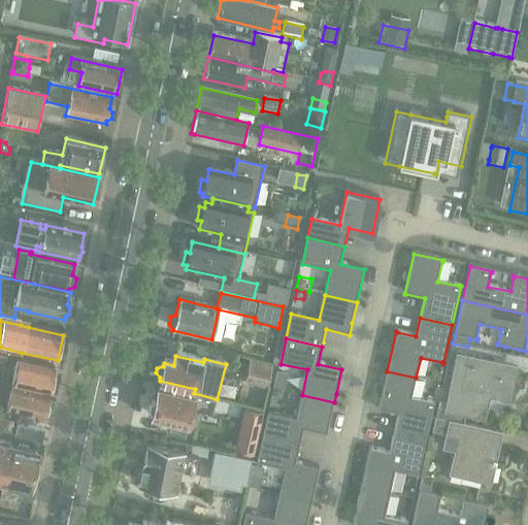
[(436,415),(435,418),(436,419),(463,424),(464,422),(465,418),(485,422),(490,397),(509,402),(516,370),(456,358),(444,411),(443,411),(438,409),(437,409),(436,415)]
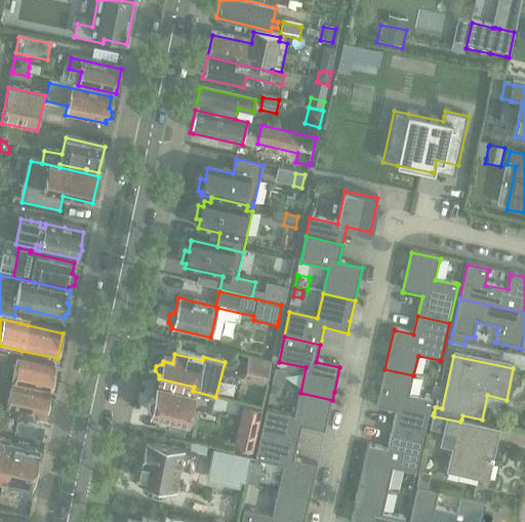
[(17,360),(12,385),(49,393),(54,390),(56,382),(52,377),(54,368),(17,360)]
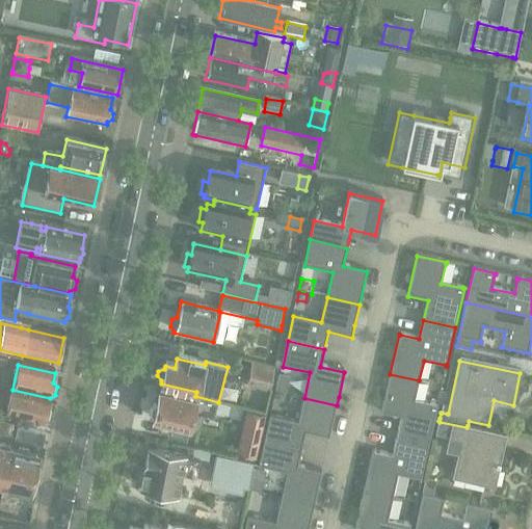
[(246,388),(269,393),(274,370),(251,365),(246,388)]
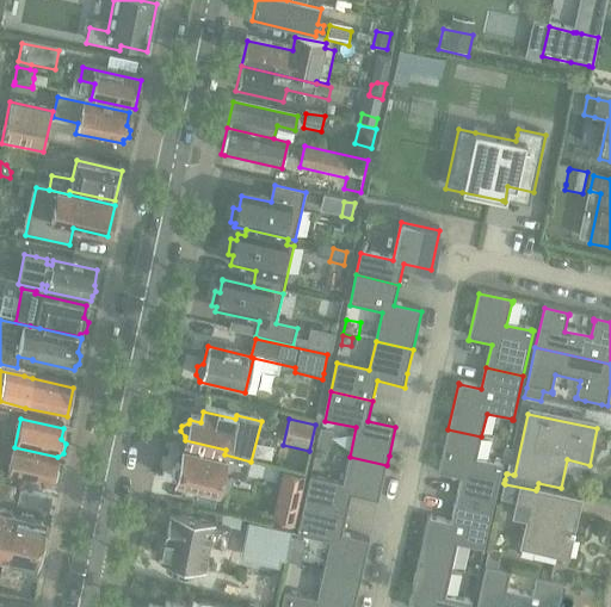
[(448,429),(438,475),(439,476),(439,475),(461,479),(456,502),(493,511),(503,465),(501,465),(476,460),(481,437),(448,429)]
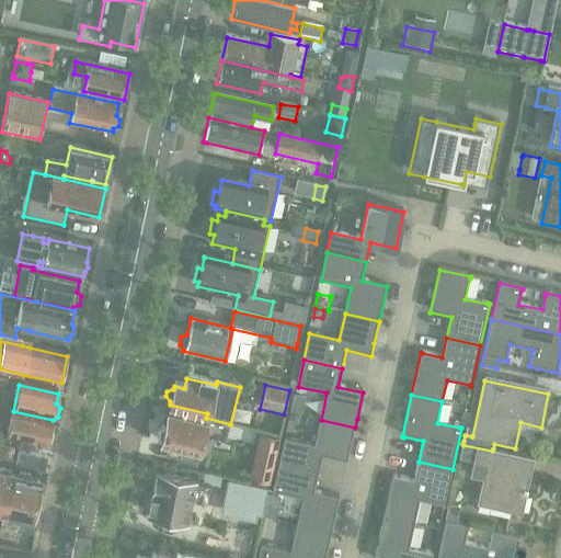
[(296,396),(292,413),(301,416),(306,398),(296,396)]
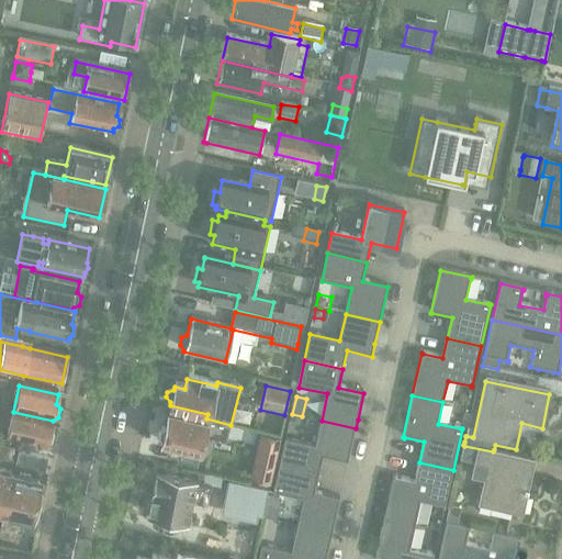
[(53,421),(13,412),(12,412),(6,438),(46,447),(47,446),(52,444),(54,435),(51,429),(53,421)]
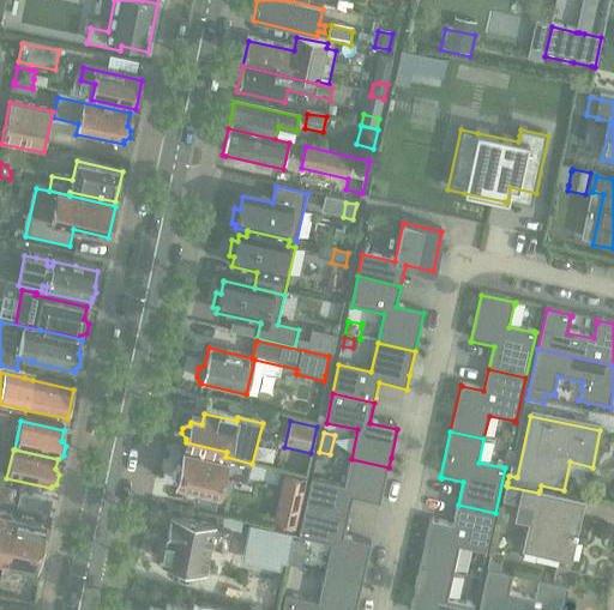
[(174,476),(176,479),(175,485),(198,491),(194,503),(214,507),(216,496),(220,497),(228,461),(252,467),(252,464),(226,457),(224,461),(182,451),(179,467),(175,470),(174,476)]
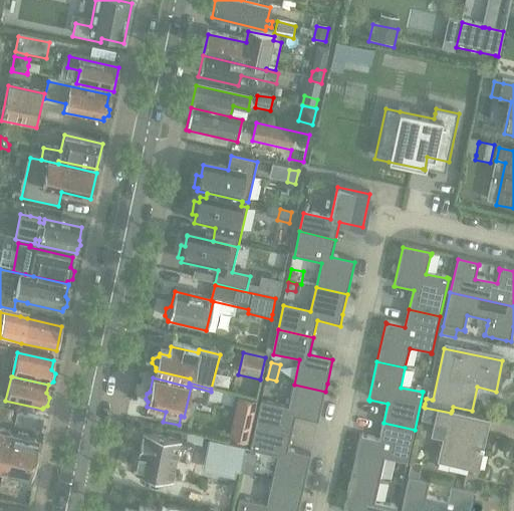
[(262,404),(257,427),(285,434),(292,435),(295,419),(318,424),(325,392),(294,385),(289,409),(262,404)]
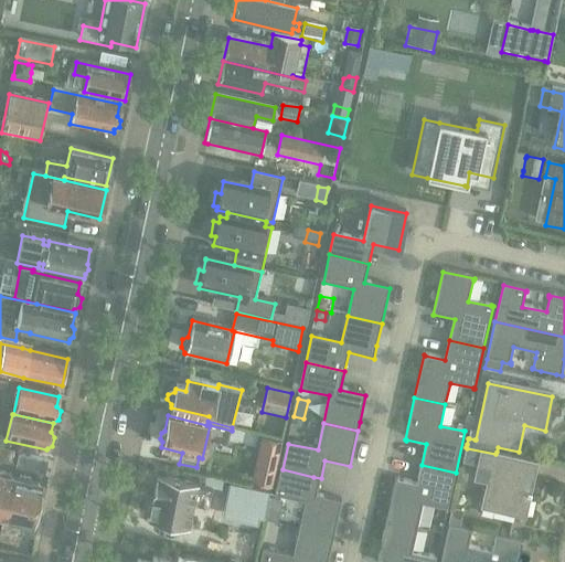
[(272,439),(268,454),(278,456),(281,442),(272,439)]
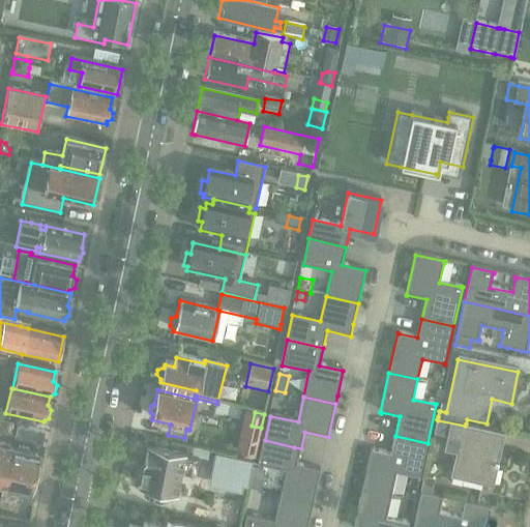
[(438,420),(435,435),(447,438),(460,441),(457,455),(451,478),(451,479),(493,489),(505,435),(465,426),(438,420)]
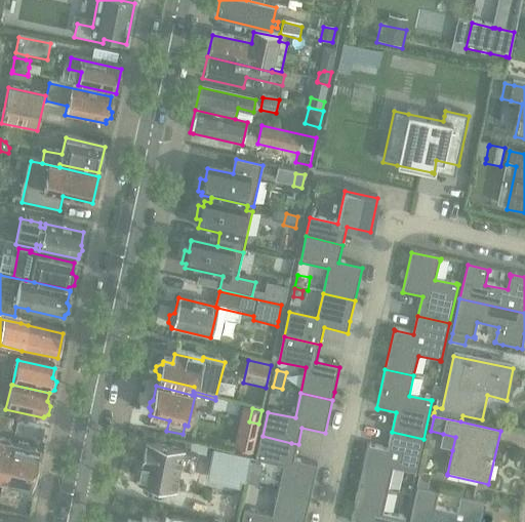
[(0,430),(15,434),(17,424),(17,422),(0,417),(0,430)]
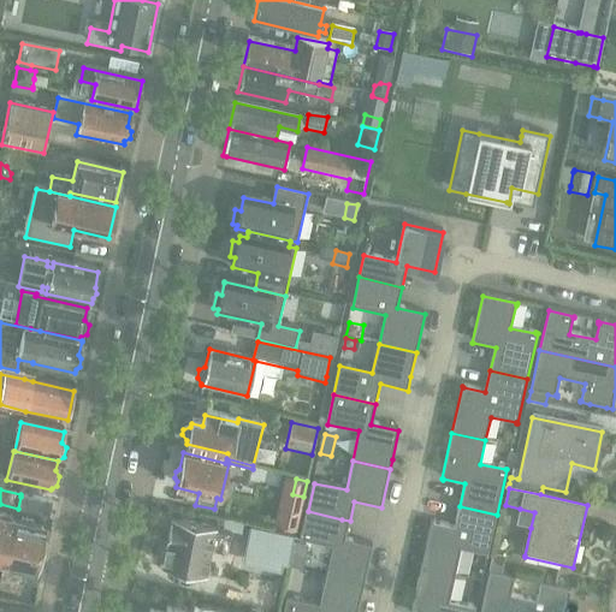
[(21,497),(18,509),(19,509),(18,511),(49,518),(52,504),(21,497)]
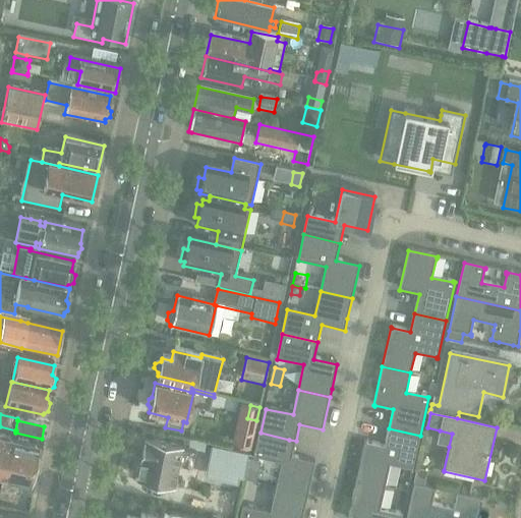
[(365,443),(356,481),(385,487),(390,465),(411,470),(411,471),(412,471),(420,436),(389,428),(385,448),(366,444),(366,443),(365,443)]
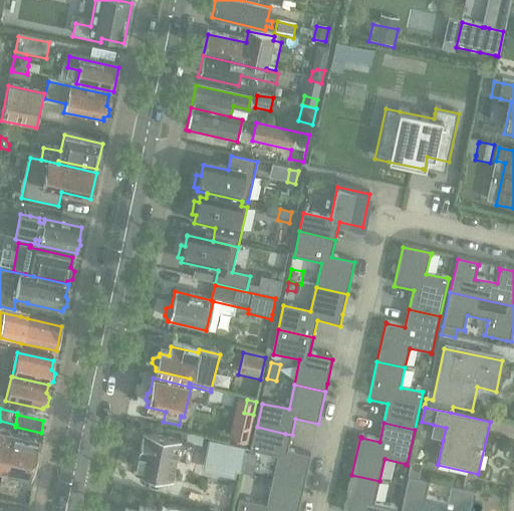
[(252,451),(251,452),(278,457),(272,482),(303,489),(306,476),(311,457),(288,451),(292,435),(285,434),(257,427),(252,451)]
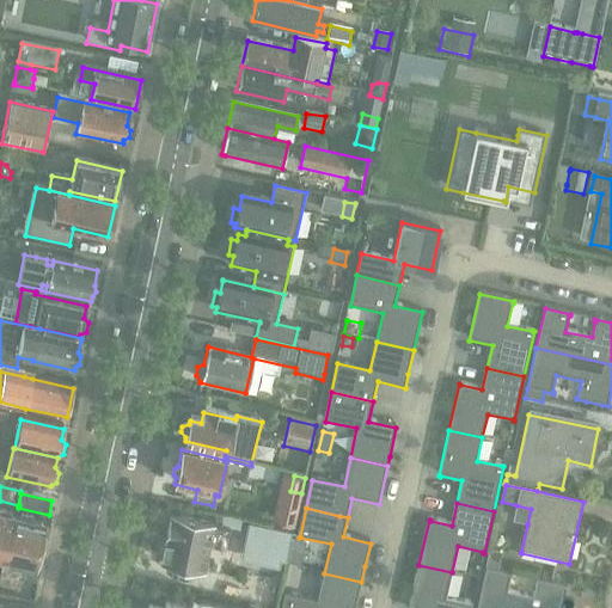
[(0,565),(4,566),(14,521),(11,520),(12,514),(0,511),(0,565)]
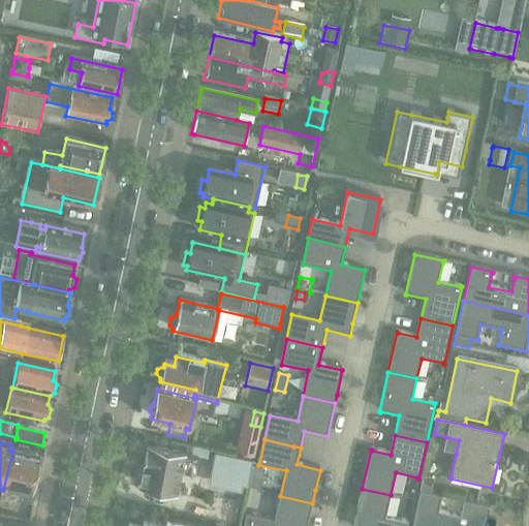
[(182,474),(195,477),(199,459),(185,456),(185,455),(147,446),(143,467),(142,467),(137,486),(178,494),(182,474)]
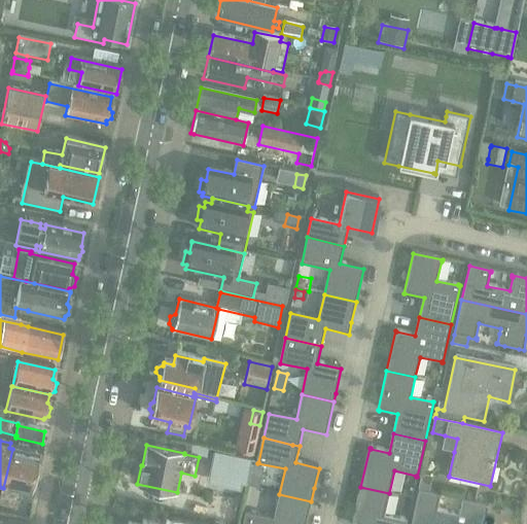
[(12,449),(3,488),(31,494),(39,454),(28,452),(29,448),(19,446),(18,450),(12,449)]
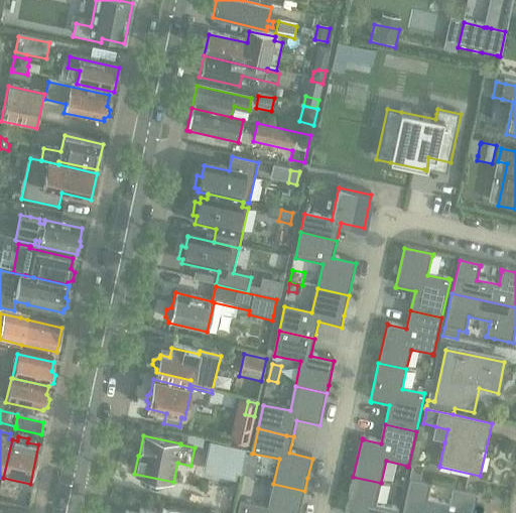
[(215,444),(210,470),(242,477),(244,465),(247,452),(215,444)]
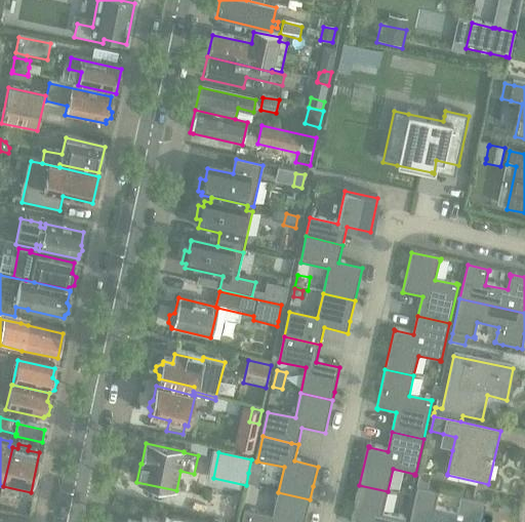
[(248,473),(246,485),(258,487),(260,476),(248,473)]
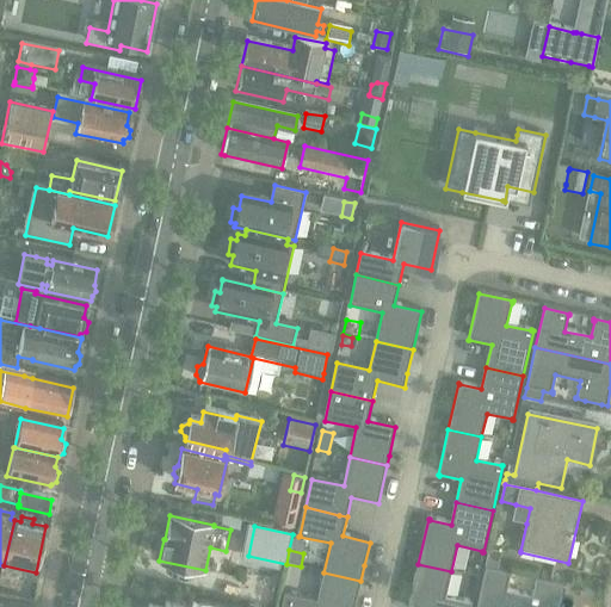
[(488,551),(485,569),(486,569),(498,571),(501,553),(494,552),(488,551)]
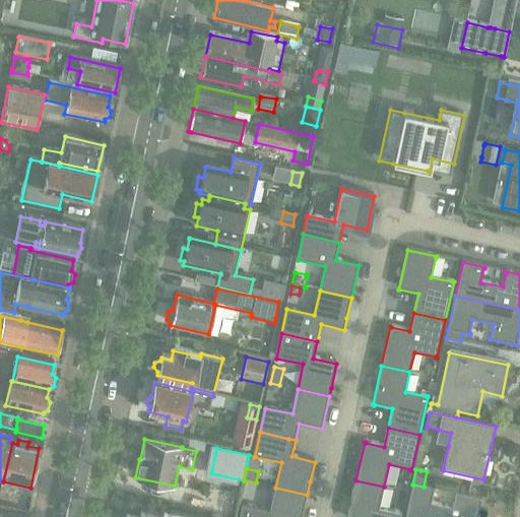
[(354,485),(347,516),(401,516),(401,514),(400,513),(400,514),(379,509),(384,487),(355,480),(354,485)]
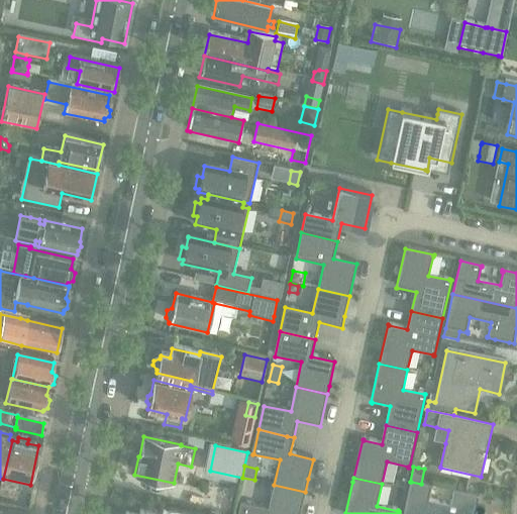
[(411,482),(403,513),(476,513),(480,497),(452,491),(452,492),(453,492),(450,506),(428,501),(431,487),(432,488),(432,486),(421,484),(411,482)]
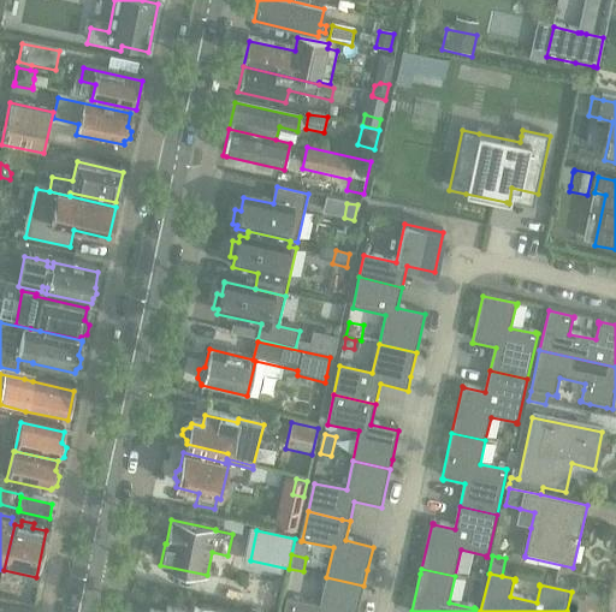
[(286,599),(283,611),(357,611),(363,586),(326,577),(320,606),(286,599)]
